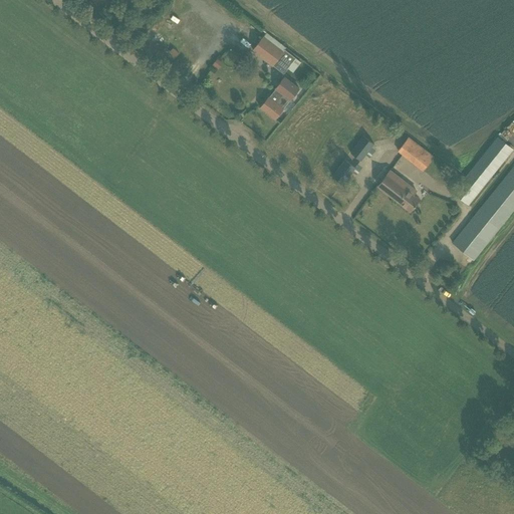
[(295,58),(284,49),(283,51),(263,36),(253,50),(283,73),(295,58)]
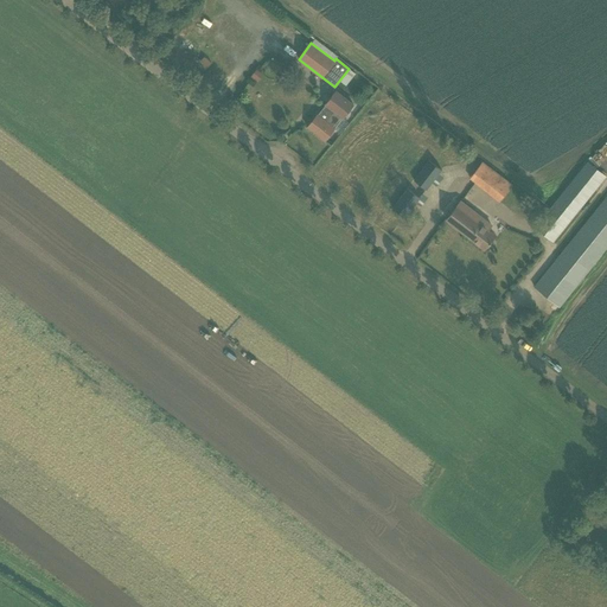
[(262,74),(257,69),(250,77),(256,82),(262,74)]
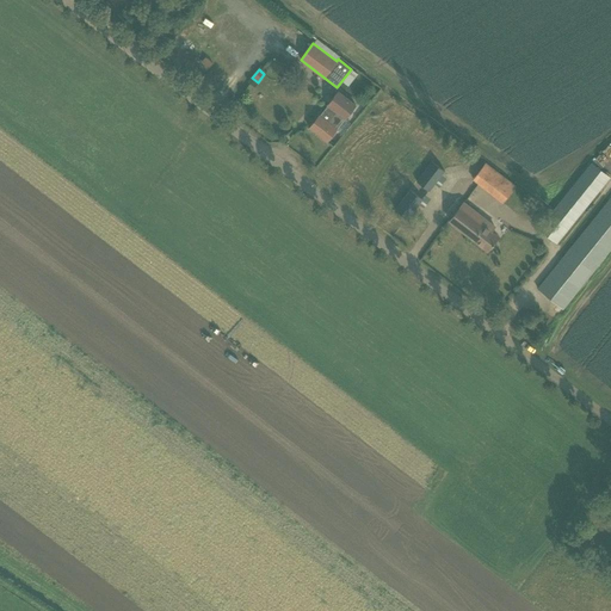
[(357,74),(351,69),(341,81),(349,86),(357,74)]
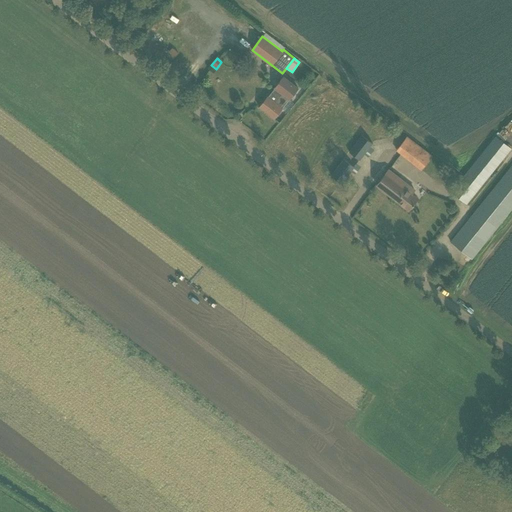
[(280,107),(286,100),(288,101),(298,88),(283,76),(273,89),(275,91),(273,94),(272,93),(268,97),(267,97),(259,107),(274,119),(282,109),(280,107)]
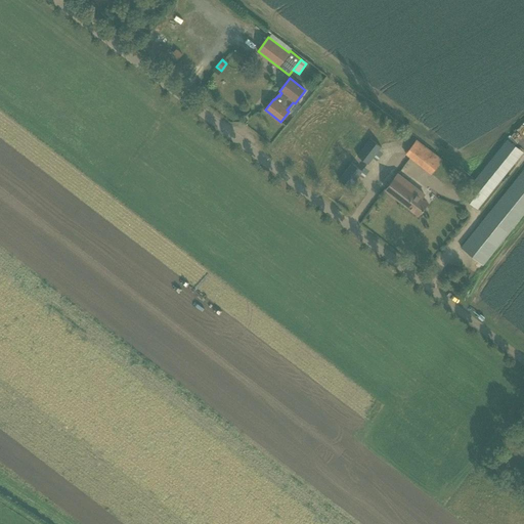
[(428,174),(440,160),(416,137),(402,150),(428,174)]
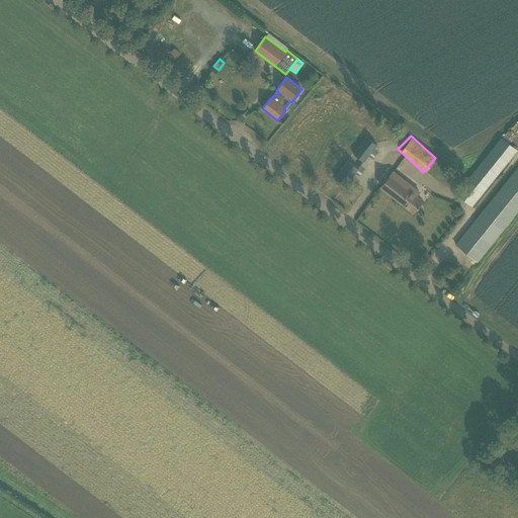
[(364,163),(376,147),(364,138),(357,148),(359,150),(354,156),(364,163)]
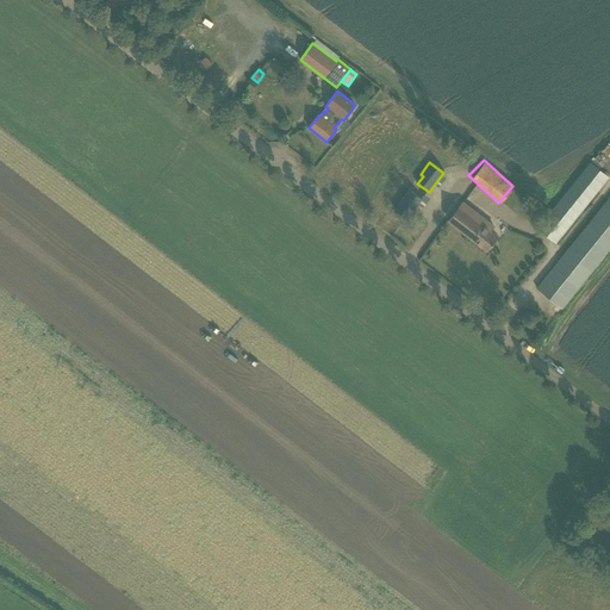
[(590,162),(537,228),(556,243),(609,178),(590,162)]
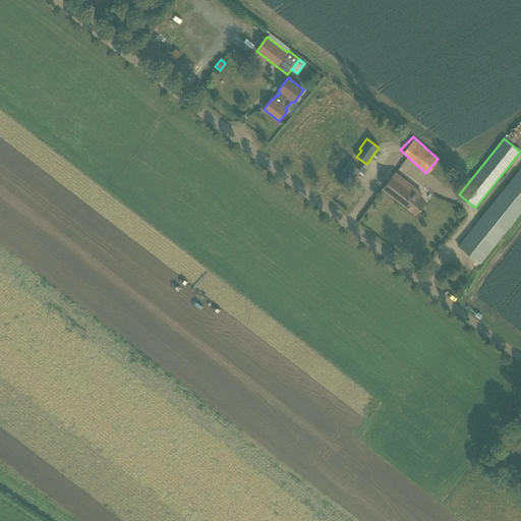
[(347,186),(353,178),(359,170),(349,163),(337,179),(347,186)]
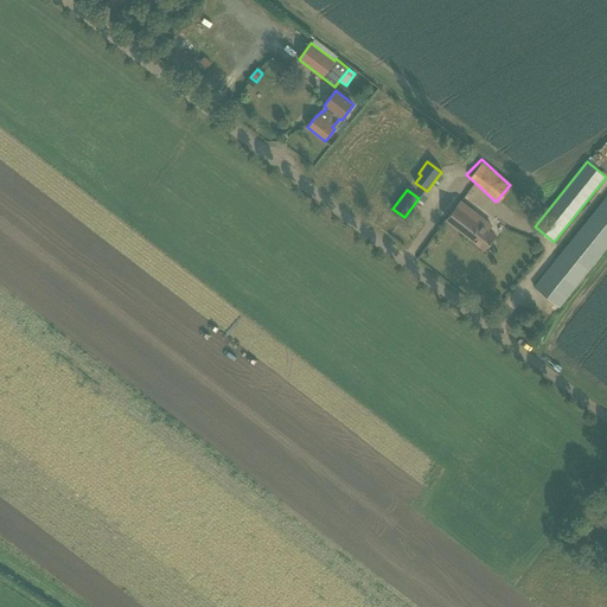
[(558,307),(606,246),(606,196),(535,287),(558,307)]
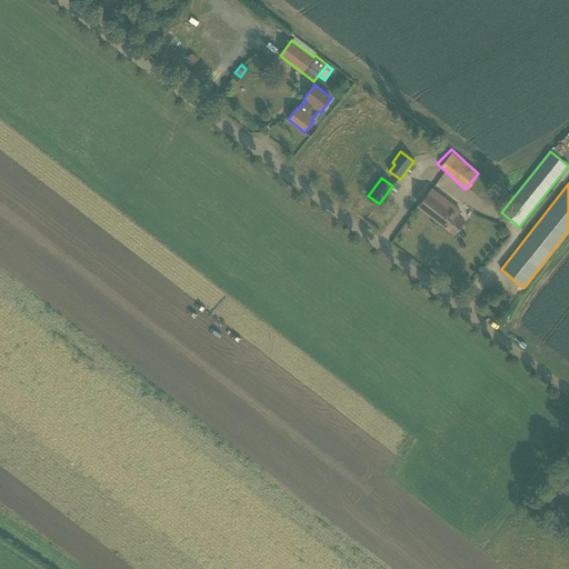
[(431,189),(418,206),(455,233),(463,221),(458,216),(461,211),(431,189)]
